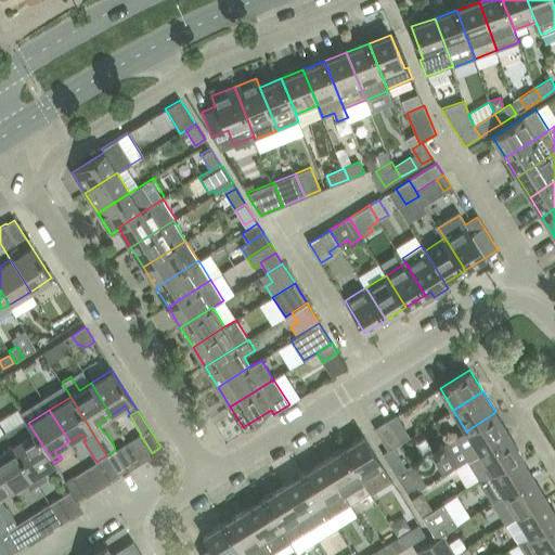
[(444,444),(457,465),(508,434),(495,412),(466,431),(444,444)]
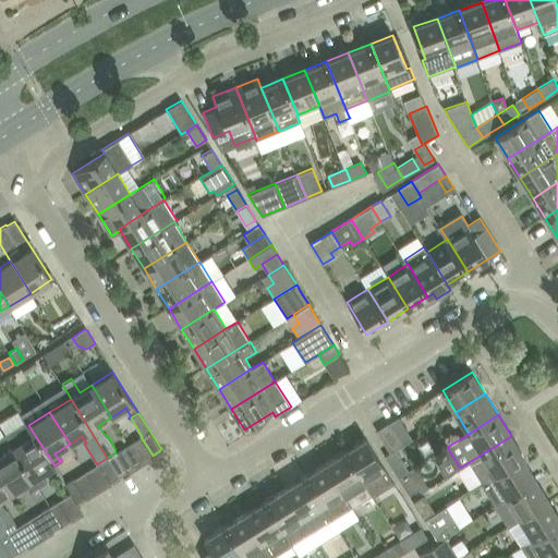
[(25,422),(4,434),(38,487),(46,483),(46,482),(44,483),(38,475),(55,465),(28,425),(27,425),(25,422)]
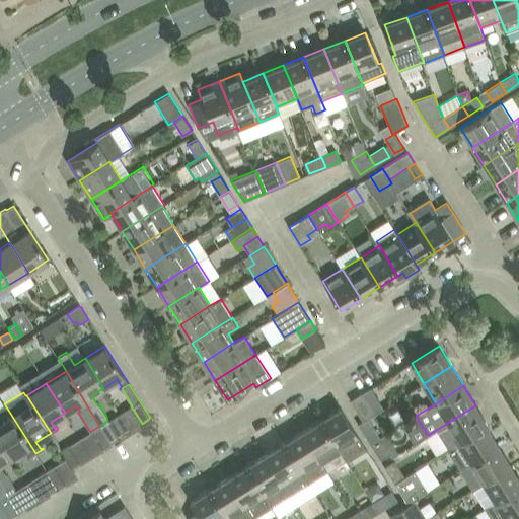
[(368,418),(381,411),(375,400),(372,402),(365,392),(351,400),(363,421),(368,418)]
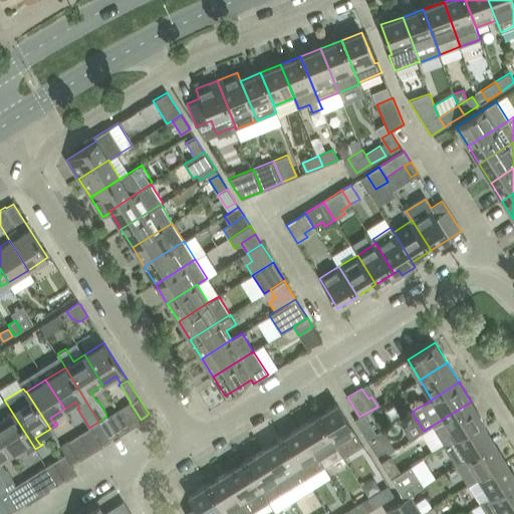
[(0,395),(0,435),(11,453),(22,447),(24,445),(28,452),(26,454),(27,454),(35,449),(4,400),(3,401),(0,395)]
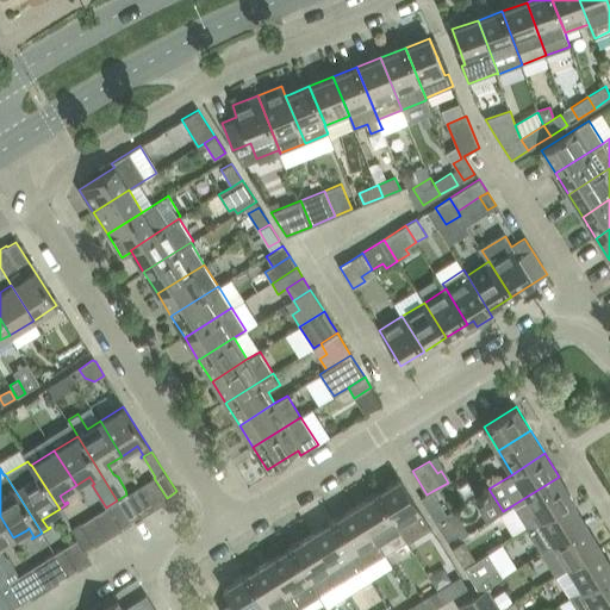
[(515,505),(529,527),(573,499),(559,477),(503,511),(503,512),(515,505)]
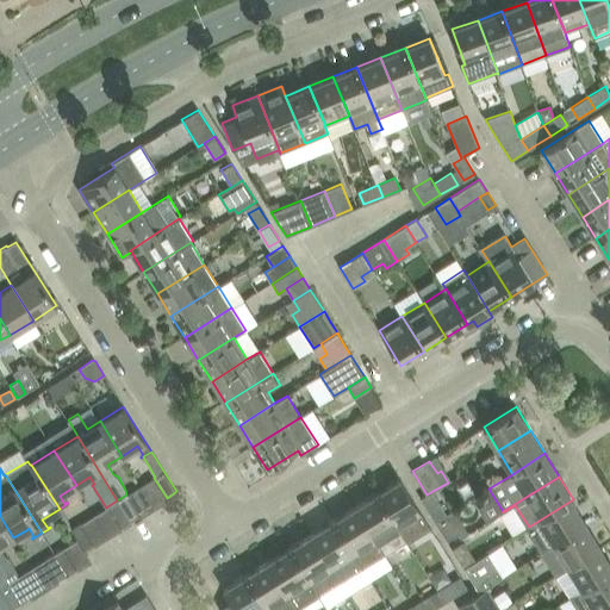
[(399,479),(377,493),(408,541),(429,527),(399,479)]
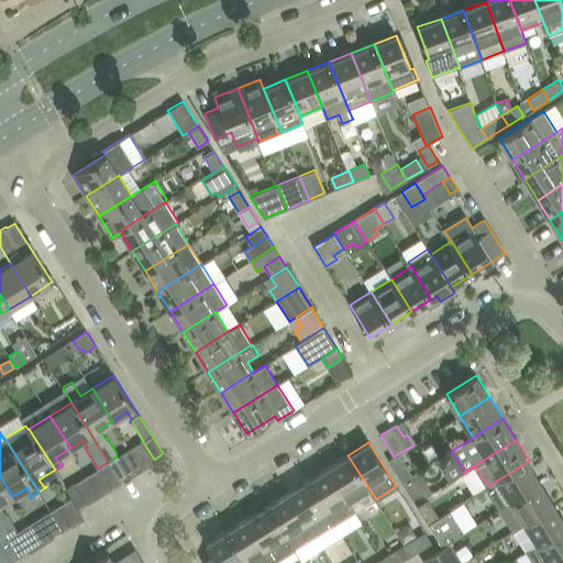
[(399,453),(394,456),(388,460),(401,481),(412,474),(399,453)]
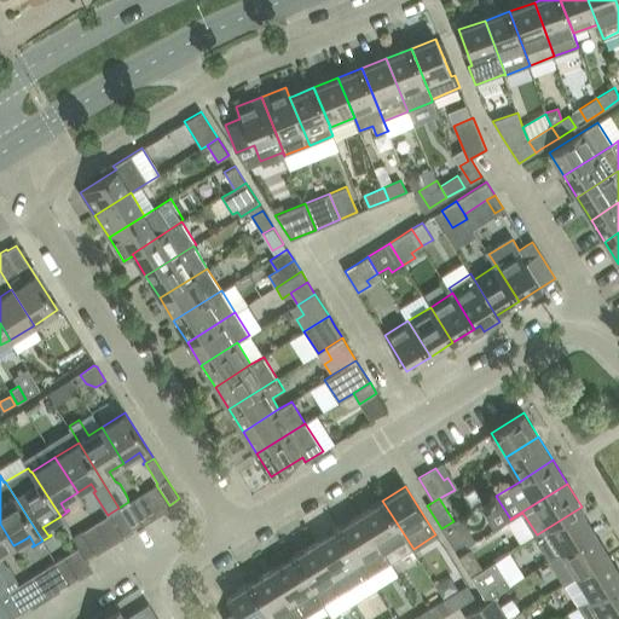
[(382,501),(360,514),(391,562),(414,549),(382,501)]
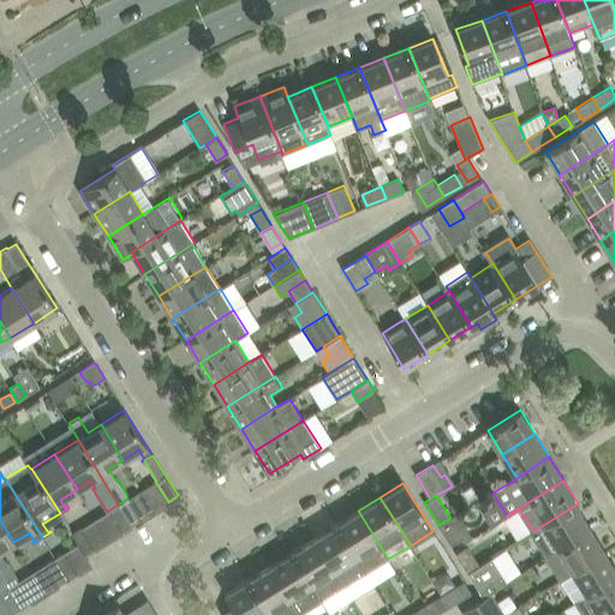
[(127,499),(118,505),(131,525),(141,519),(127,499)]
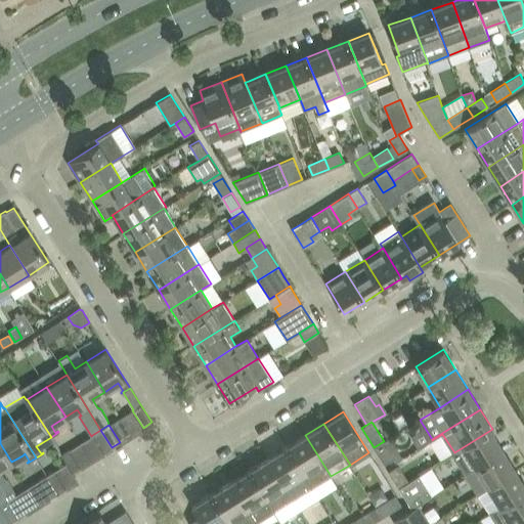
[(453,453),(466,474),(504,450),(491,432),(493,431),(492,429),(454,452),(453,453)]
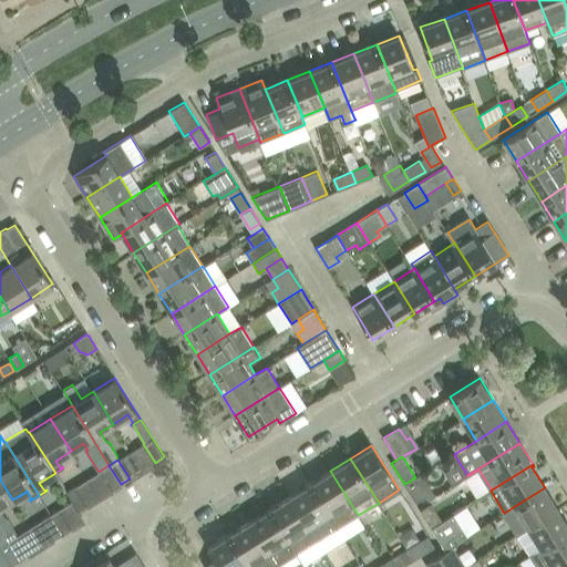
[(112,490),(121,484),(109,465),(100,471),(112,490)]
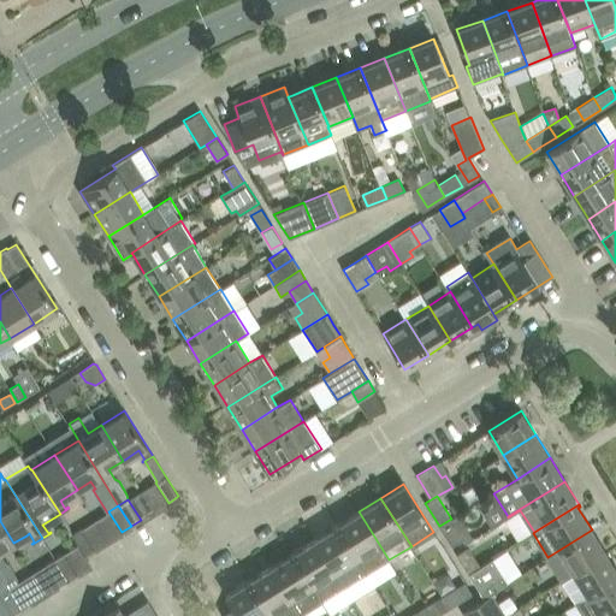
[(359,511),(337,525),(367,574),(389,560),(359,511)]
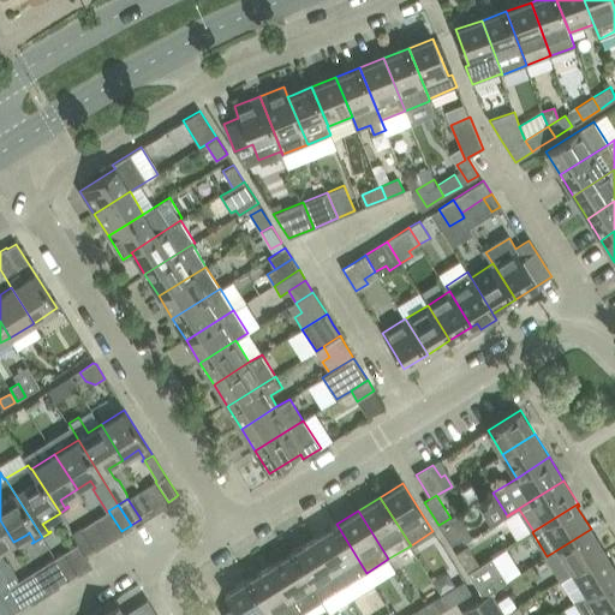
[(439,525),(451,545),(463,538),(451,518),(439,525)]
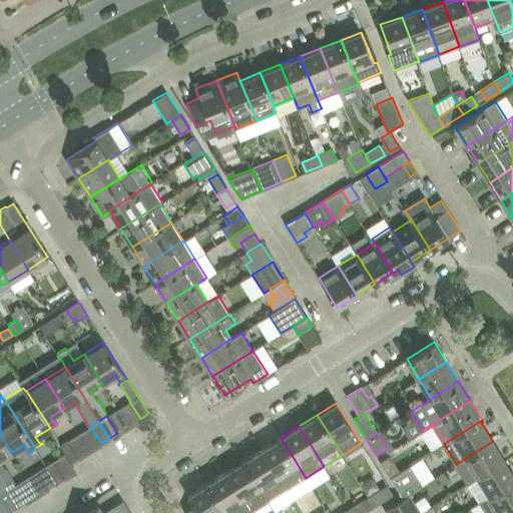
[(0,478),(7,490),(18,507),(25,502),(14,485),(14,481),(7,470),(4,468),(0,461),(0,459),(11,452),(0,434),(0,478)]
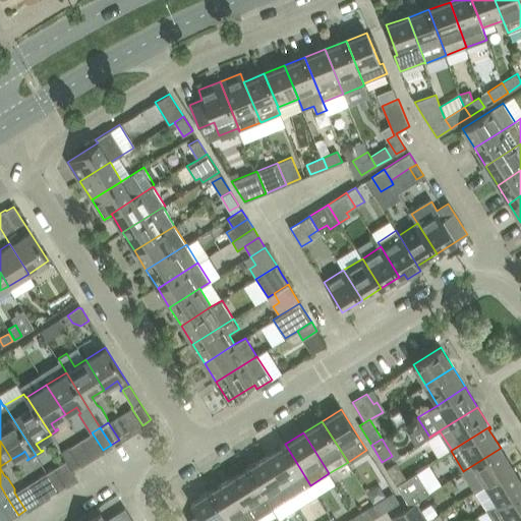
[(285,444),(267,456),(298,508),(316,497),(309,485),(310,485),(285,444)]
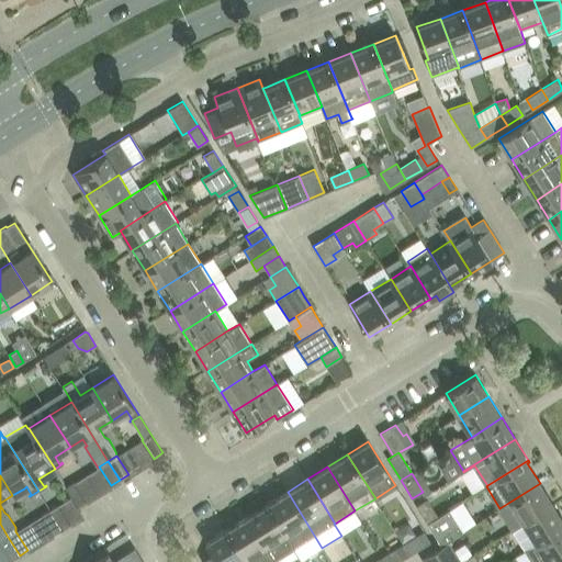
[(65,487),(77,507),(86,502),(74,482),(65,487)]
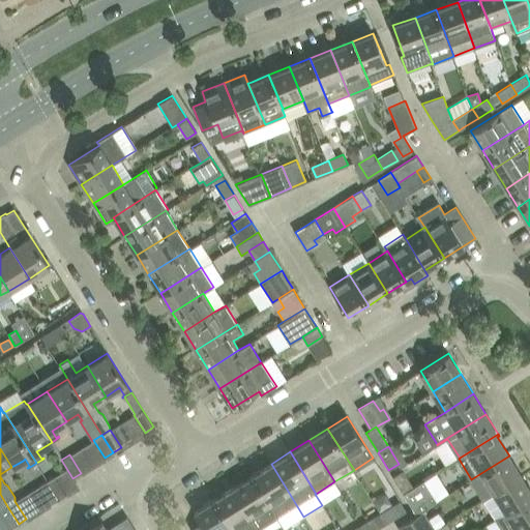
[(471,479),(483,499),(522,475),(509,455),(471,479)]
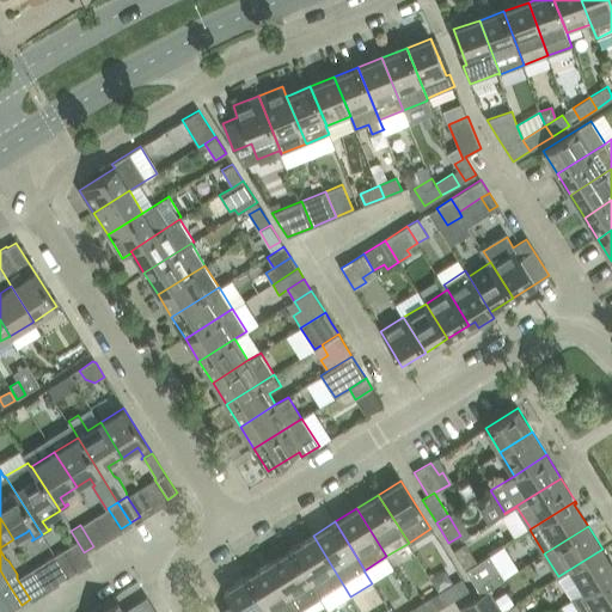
[(313,536),(291,549),(320,598),(328,610),(350,597),(313,536)]
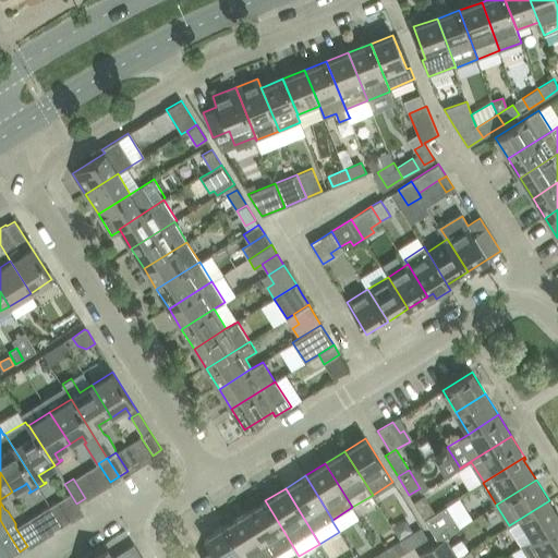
[(425,496),(414,501),(425,519),(435,513),(425,496)]
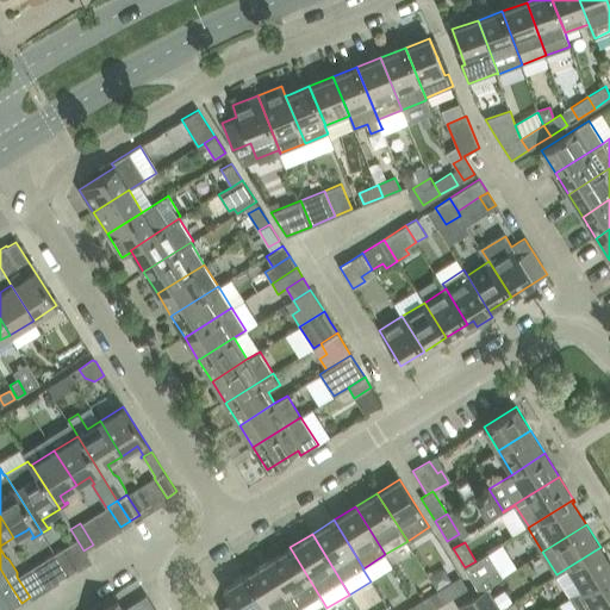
[(290,547),(268,561),(298,609),(319,596),(290,547)]
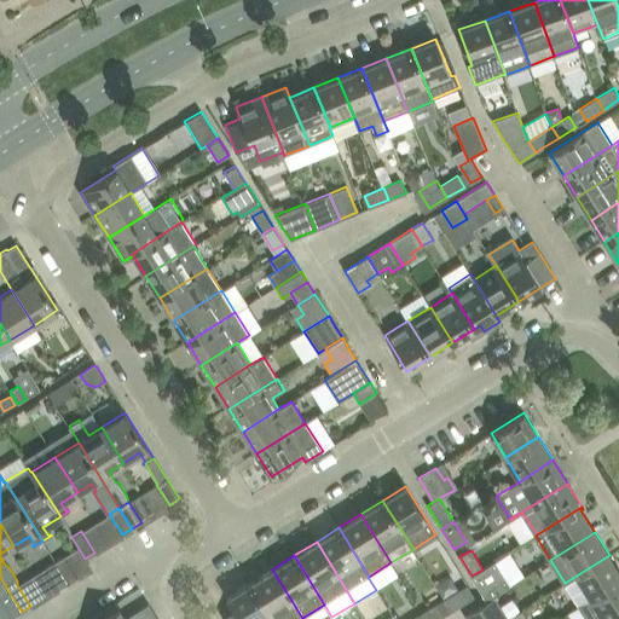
[(579,606),(590,599),(618,580),(618,571),(609,555),(565,583),(579,606)]
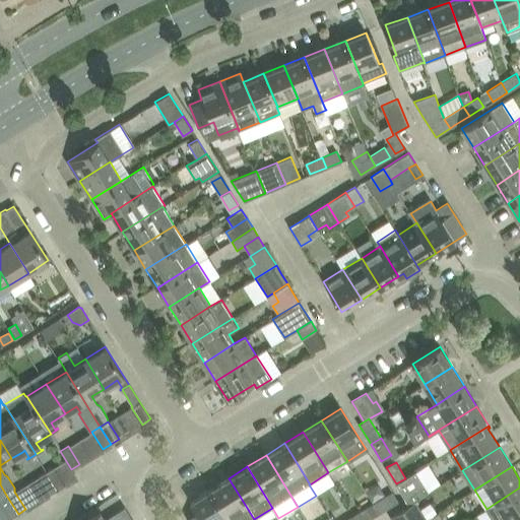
[(58,490),(65,484),(54,467),(47,471),(58,490)]
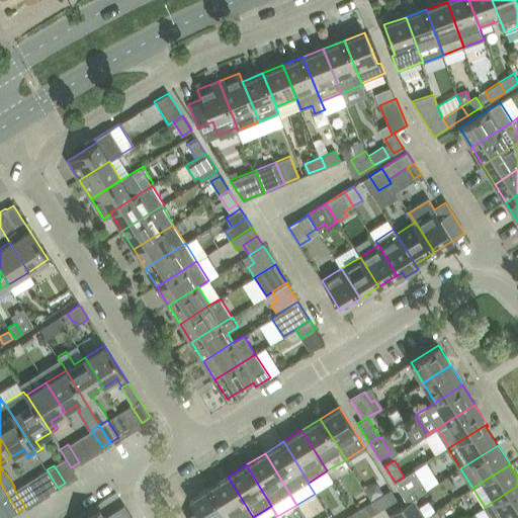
[(47,469),(38,475),(50,493),(58,488),(47,469)]
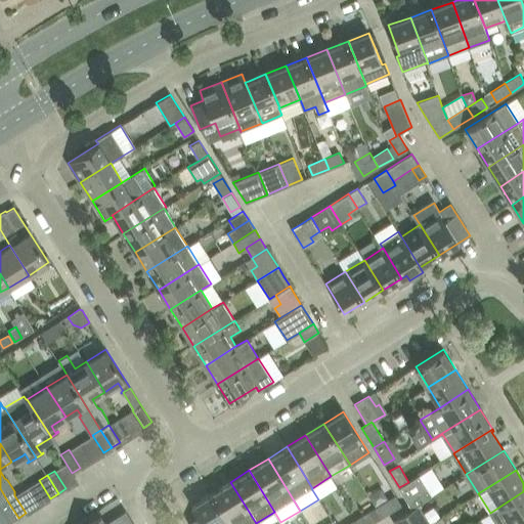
[(408,482),(399,487),(411,509),(423,503),(423,501),(432,495),(420,475),(408,482)]
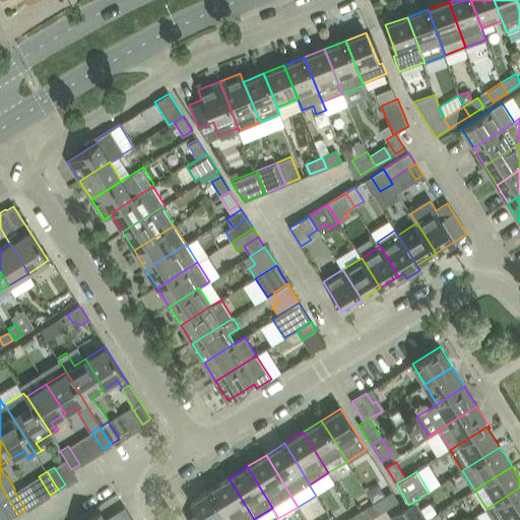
[(229,478),(209,490),(229,519),(252,519),(254,519),(229,478)]
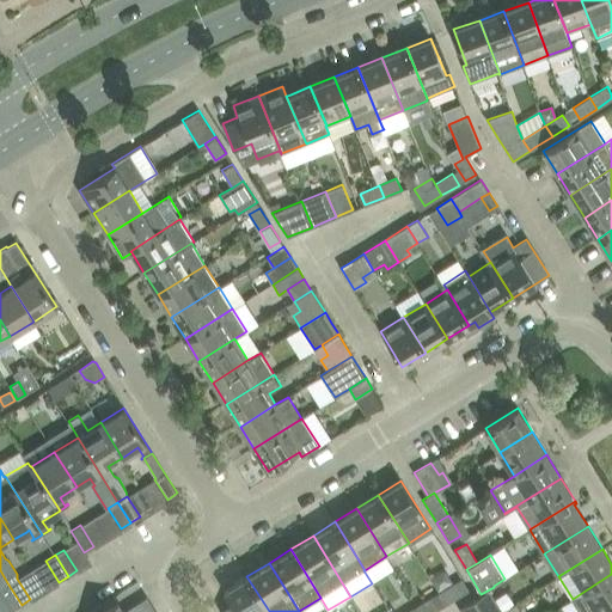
[(611,574),(573,599),(580,611),(604,611),(611,606),(611,574)]
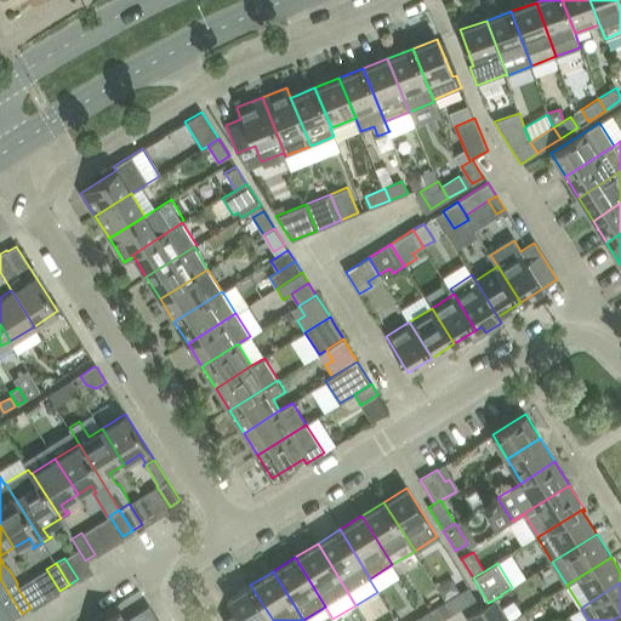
[(273,620),(250,585),(227,599),(234,611),(240,620),(273,620)]
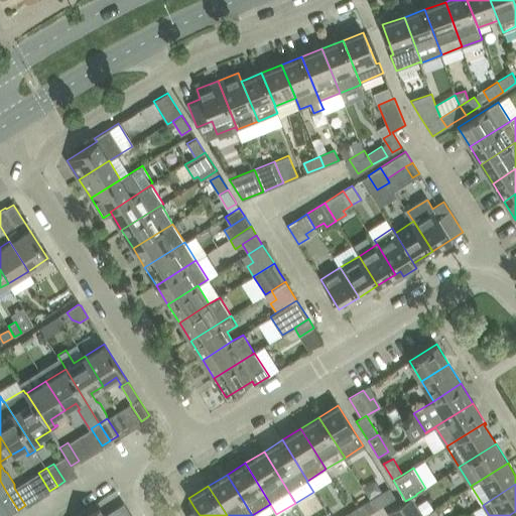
[(390,487),(370,499),(376,509),(396,497),(390,487)]
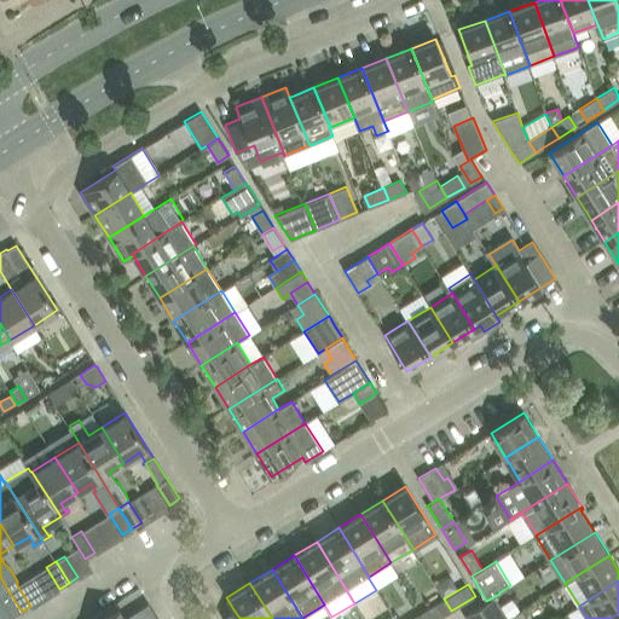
[(9,591),(0,595),(0,599),(12,618),(22,612),(9,591)]
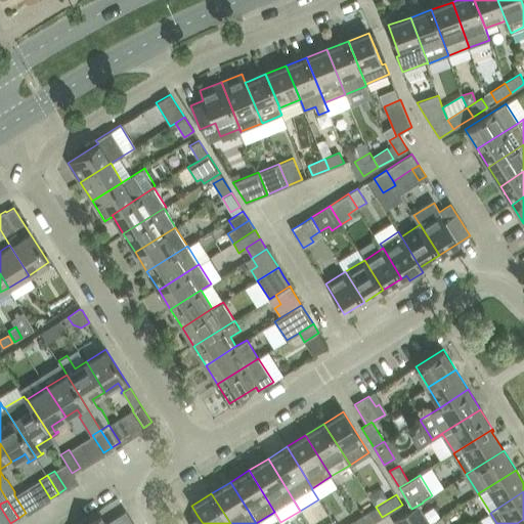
[(376,507),(361,516),(365,523),(369,523),(382,517),(376,507)]
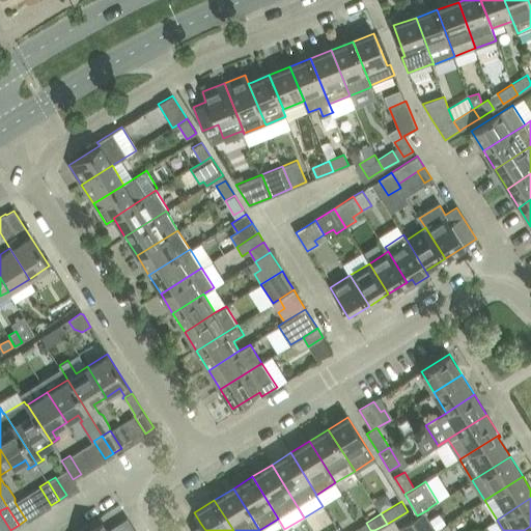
[(435,530),(436,530),(429,520),(421,525),(416,515),(398,527),(400,530),(435,530)]
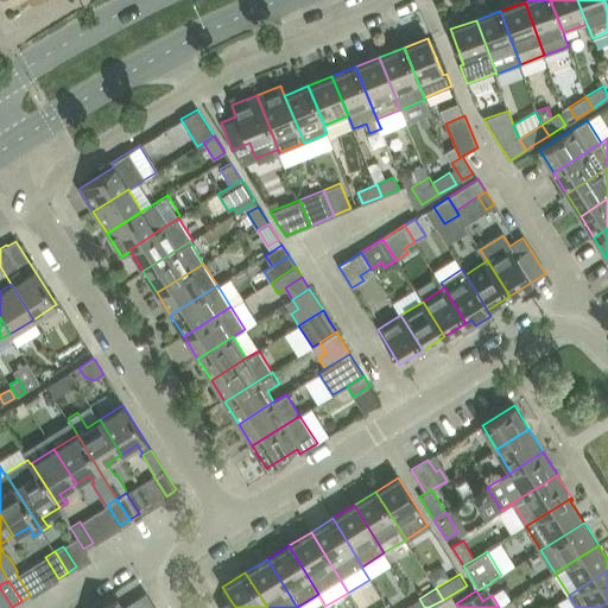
[(100,607),(122,607),(116,597),(100,607)]
